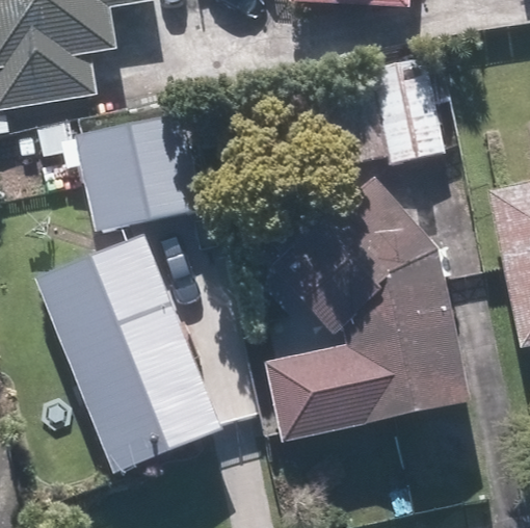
[(0,110),(98,95),(91,55),(116,51),(110,9),(156,2),(155,0),(0,0),(0,110)]
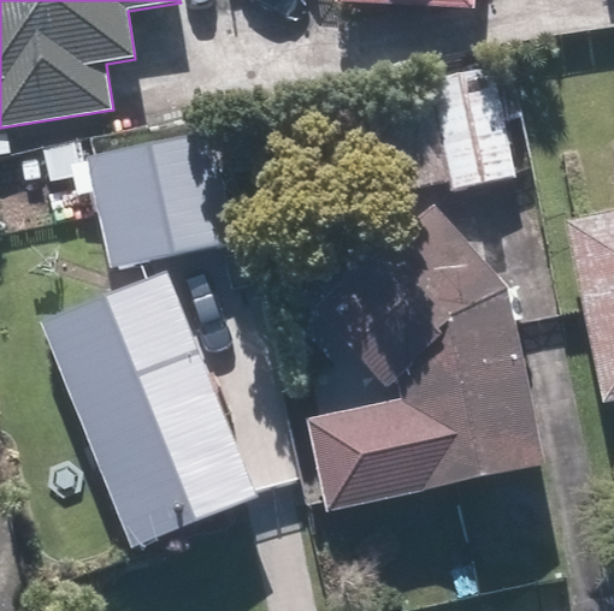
[(474,11),(476,0),(334,0),(334,3),(474,11)]
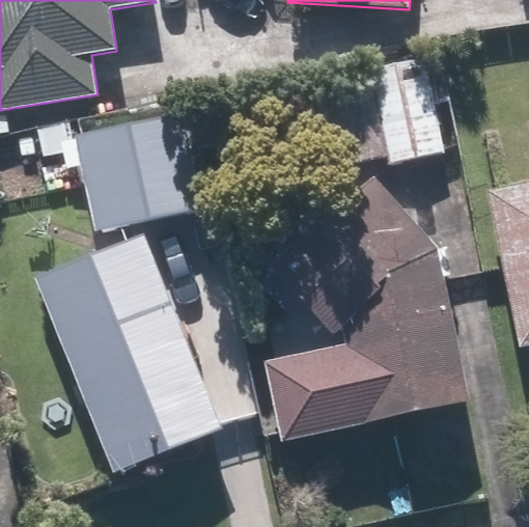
[(364,65),(367,79),(282,98),(300,175),(384,156),(387,167),(445,154),(422,53),(364,65)]
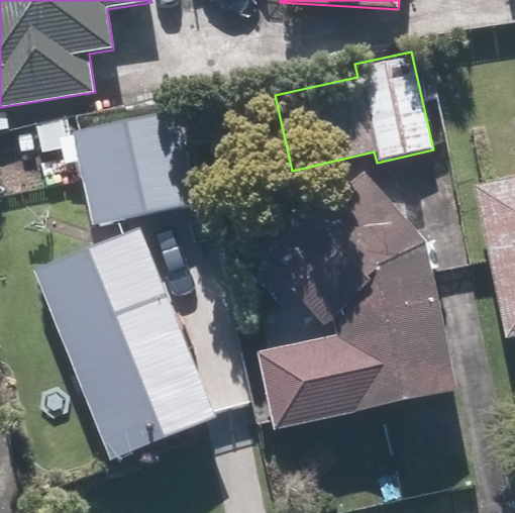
[(177,107),(71,128),(90,225),(196,205),(177,107)]
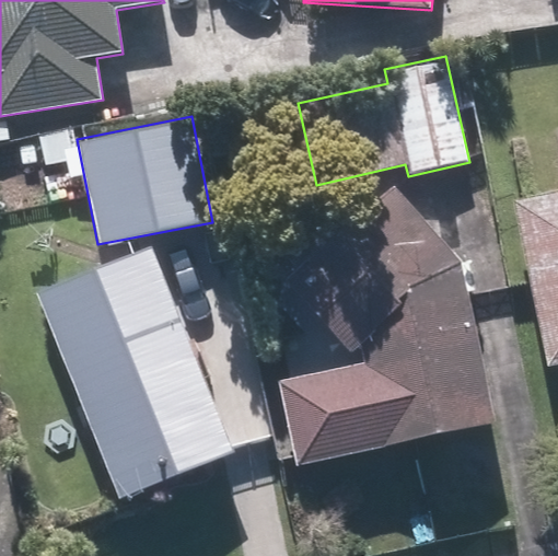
[(496,430),(466,264),(388,181),(281,278),(348,350),(360,339),(363,362),(278,378),(293,466),(496,430)]
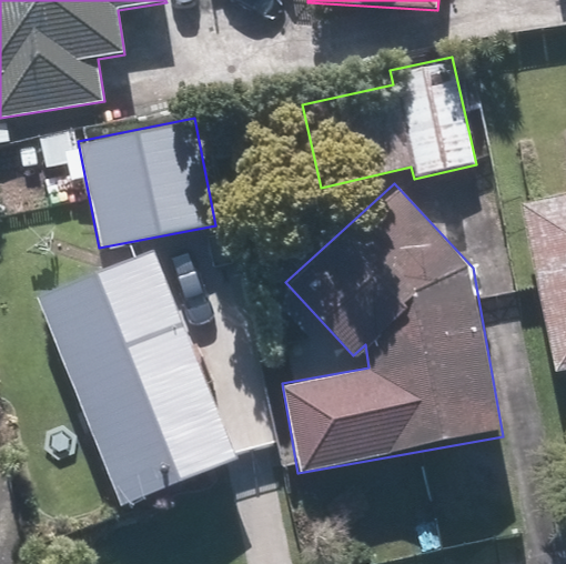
[(565,191),(521,200),(536,292),(549,373),(565,370),(565,191)]
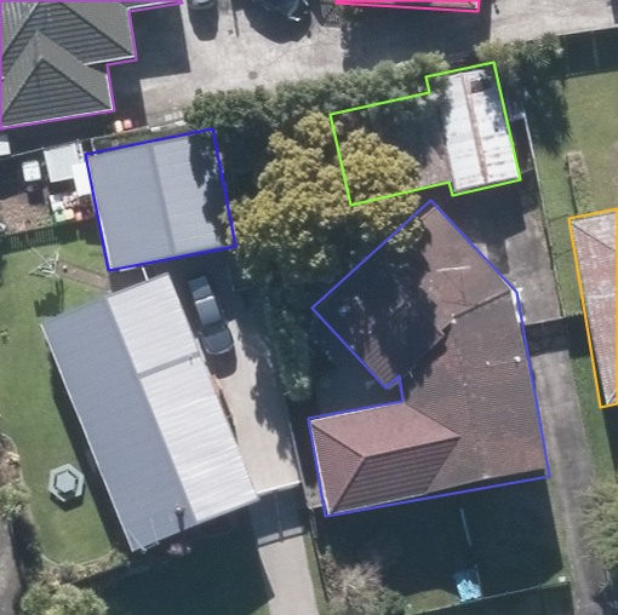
[(166,271),(40,322),(131,550),(257,500),(166,271)]
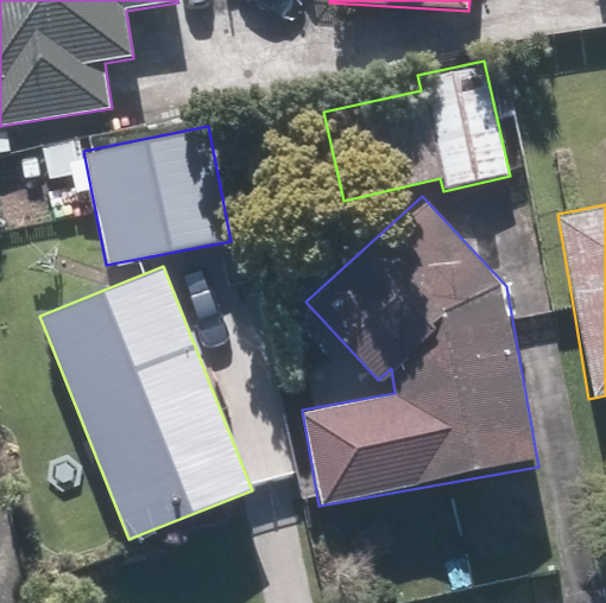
All buildings are outlined.
